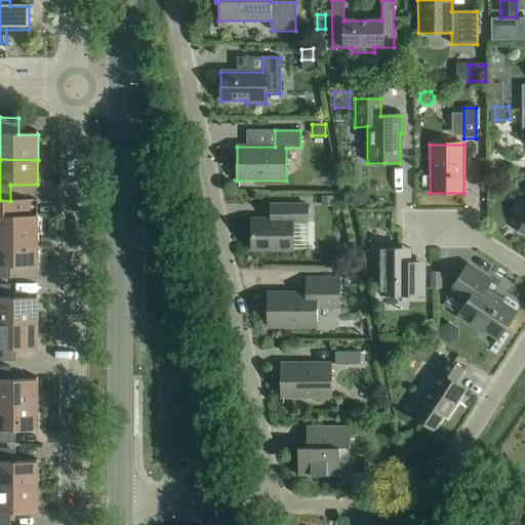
[(333,207),(333,197),(321,197),(321,207),(333,207)]
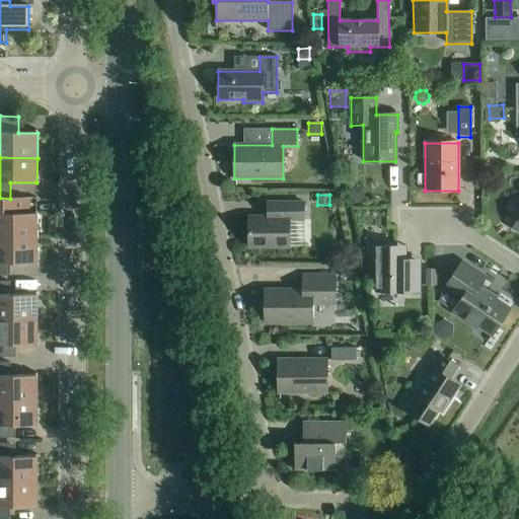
[(0,198),(0,238),(36,239),(36,214),(28,214),(28,199),(10,199),(0,198)]
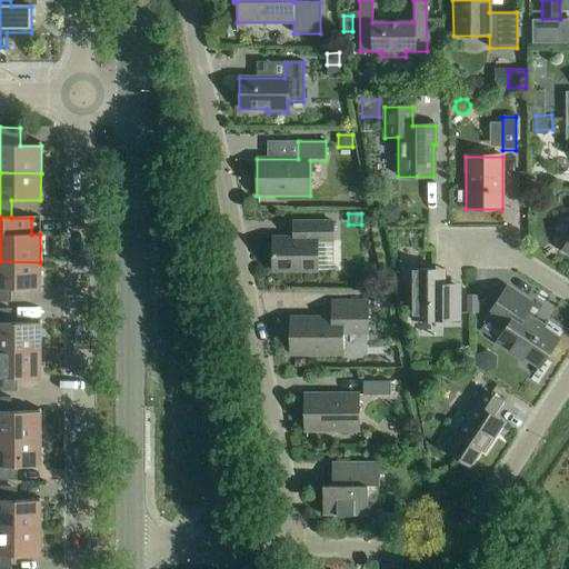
[(293,238),(272,238),(272,272),(317,272),(317,242),(332,242),(332,222),(293,222),(293,238)]
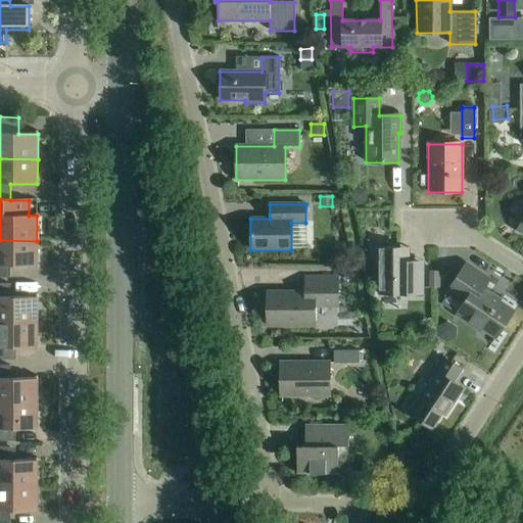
[(37,241),(0,240),(0,278),(10,279),(10,266),(37,266),(37,241)]
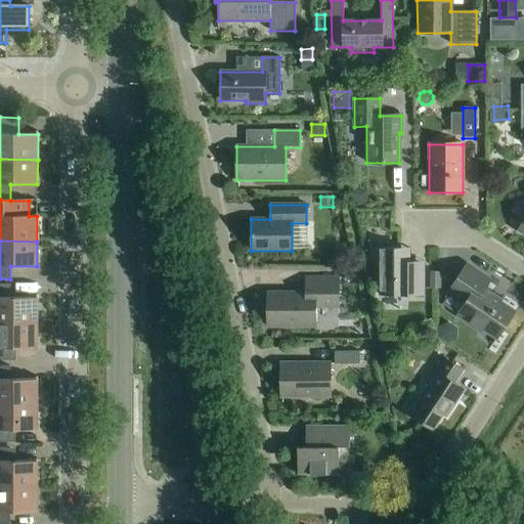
[(379,295),(409,295),(424,295),(424,263),(409,263),(409,249),(377,249),(377,264),(379,264),(379,295)]
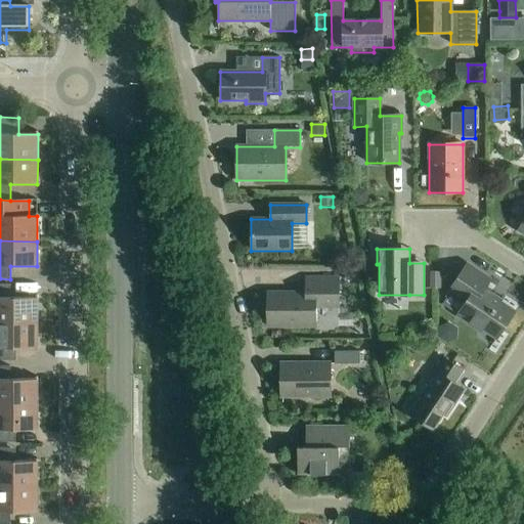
[(515,312),(483,292),(491,280),(467,264),(448,292),(466,303),(457,316),(471,324),(472,322),(496,339),(515,312)]
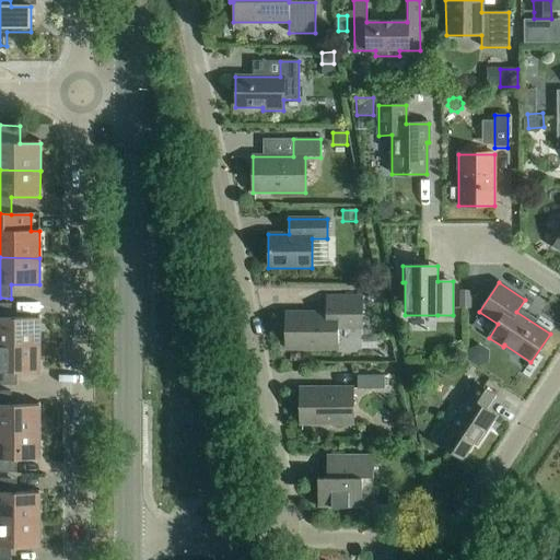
[(459,292),(459,310),(471,310),(470,292),(459,292)]
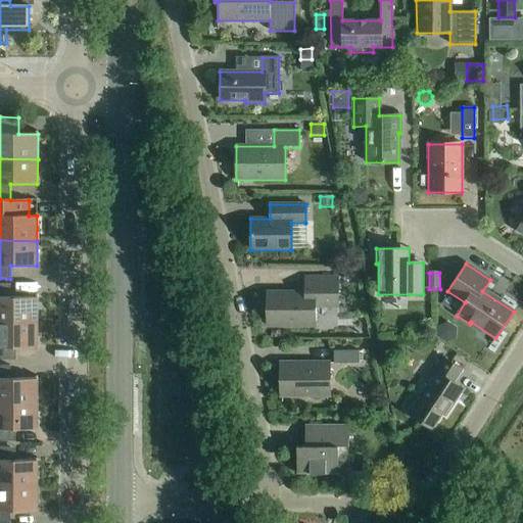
[(304,278),(304,292),(267,292),(267,327),(316,327),(316,307),(338,306),(338,278),(304,278)]
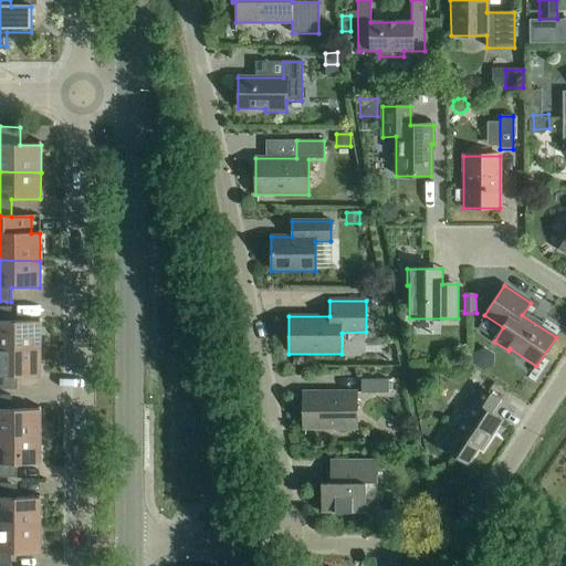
[(0,348),(40,349),(40,322),(11,322),(11,308),(0,307),(0,348)]
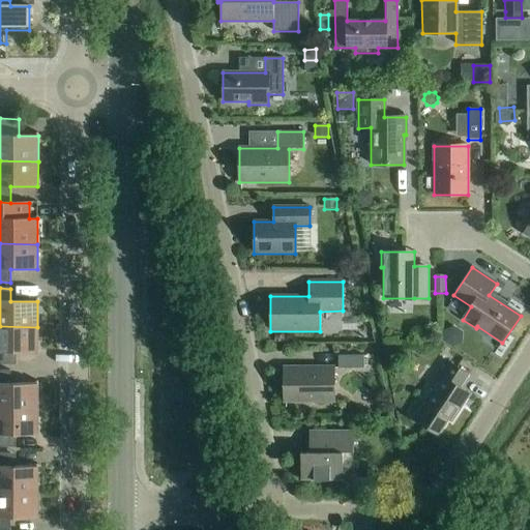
[(37,327),(0,326),(0,364),(10,365),(10,352),(37,352),(37,327)]
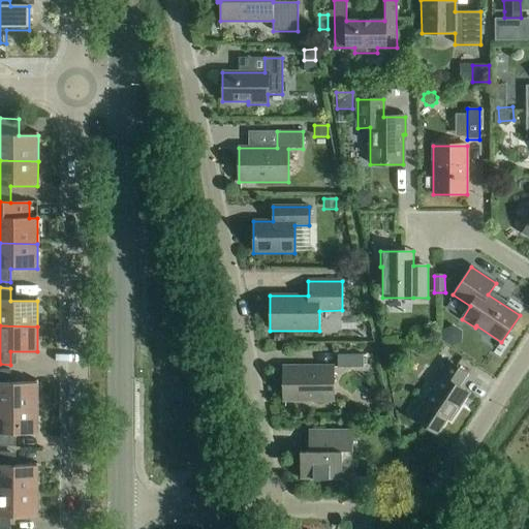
[(338,356),(338,368),(364,368),(363,356),(338,356)]
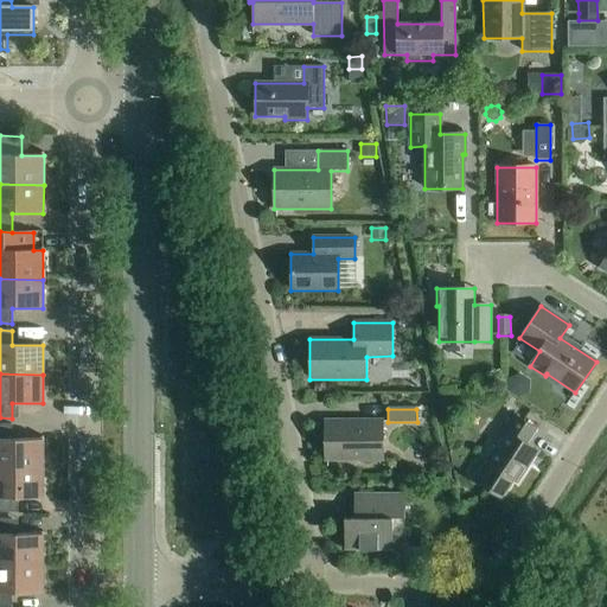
[(526,443),(536,430),(510,413),(500,428),(509,433),(499,447),(497,446),(474,480),(502,498),(513,480),(517,484),(538,452),(526,443)]
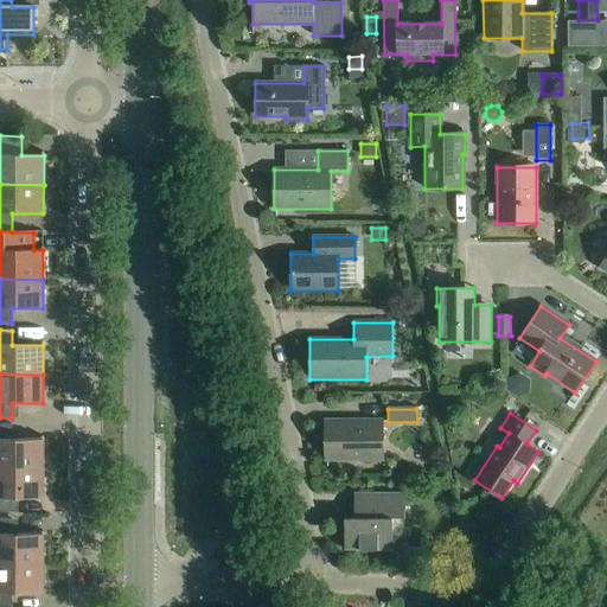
[(326,421),(326,460),(382,460),(382,421),(326,421)]
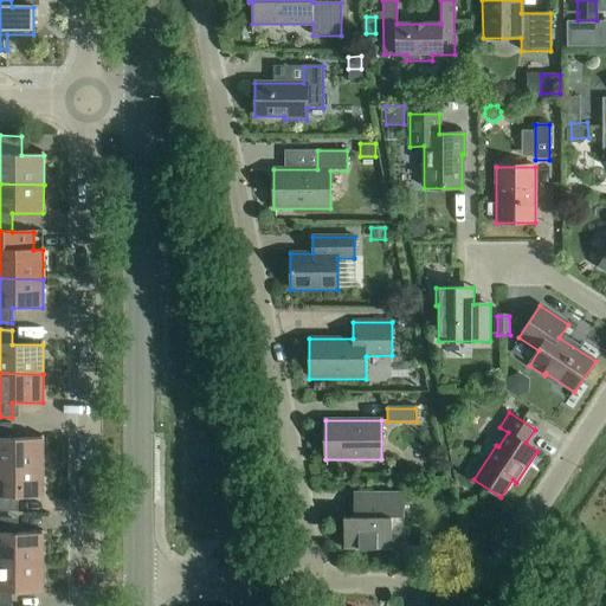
[(0,468),(43,469),(43,439),(12,439),(12,425),(0,424),(0,468)]
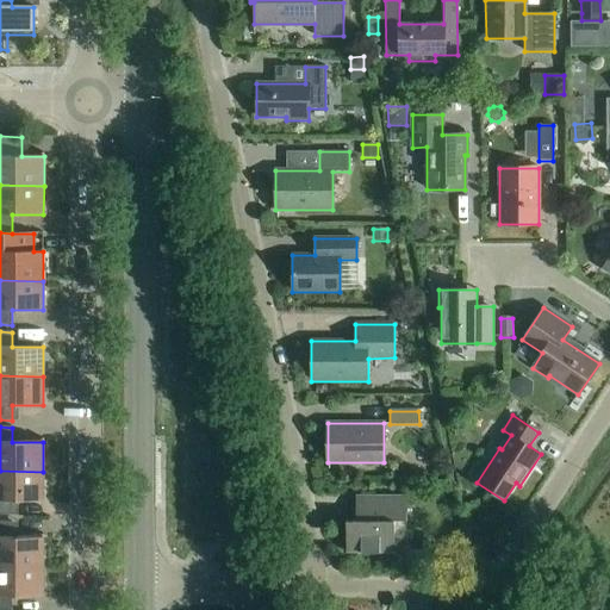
[(43,472),(0,471),(0,515),(12,516),(12,500),(43,500),(43,472)]
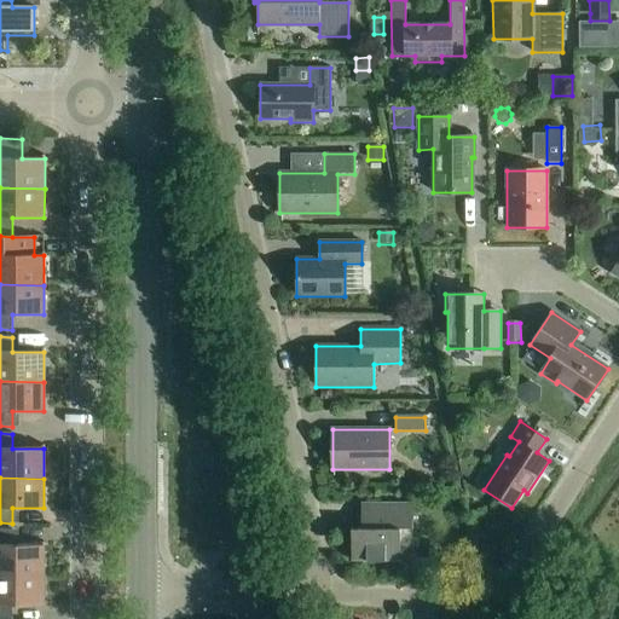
[(360,503),(360,528),(351,528),(351,561),(400,562),(400,556),(412,545),(412,530),(412,503),(360,503)]
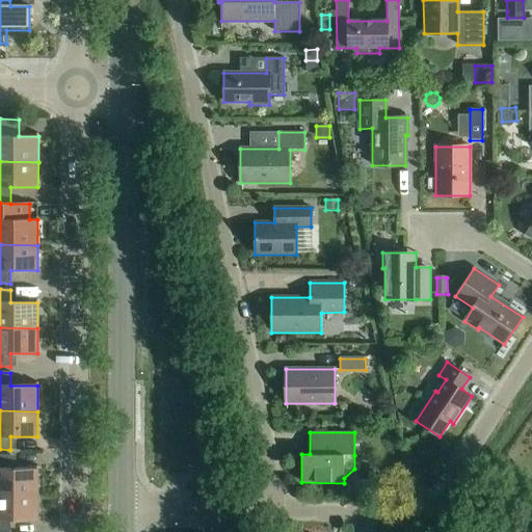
[(0,494),(37,495),(37,469),(10,469),(10,456),(0,455),(0,494)]
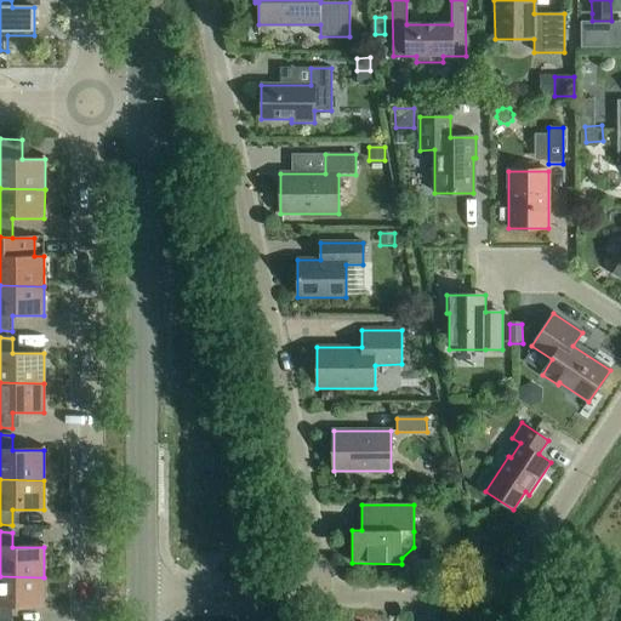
[(44,577),(0,576),(0,620),(11,620),(12,607),(44,607),(44,577)]
